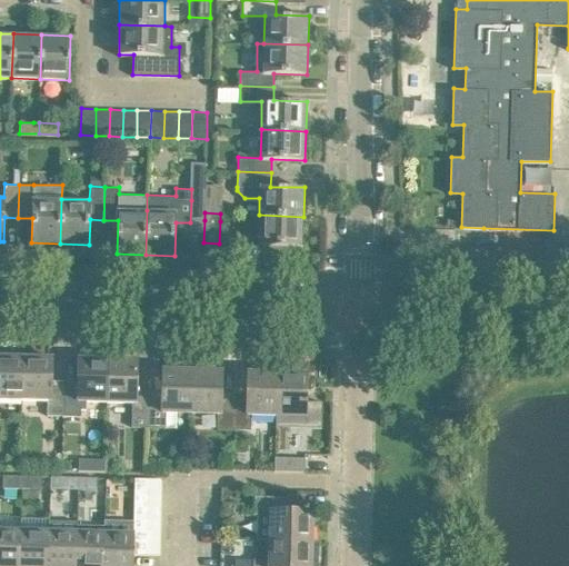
[(302,246),(303,217),(259,215),(258,245),(260,245),(259,260),(258,260),(258,261),(288,262),(288,261),(287,261),(288,245),(302,246)]
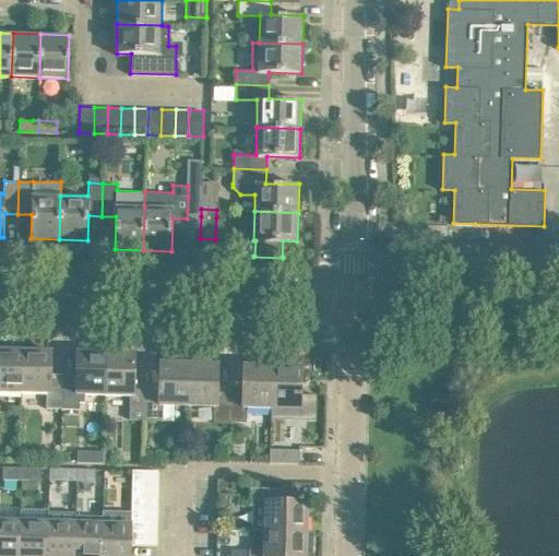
[(0,390),(21,391),(23,350),(0,349),(0,390)]
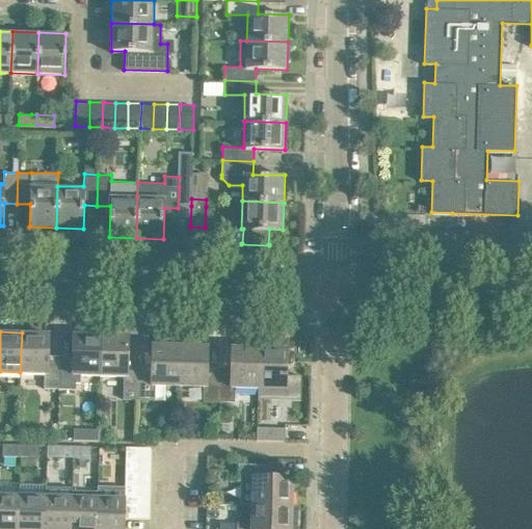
[(49,333),(22,333),(20,372),(44,372),(44,387),(60,360),(49,359),(49,333)]
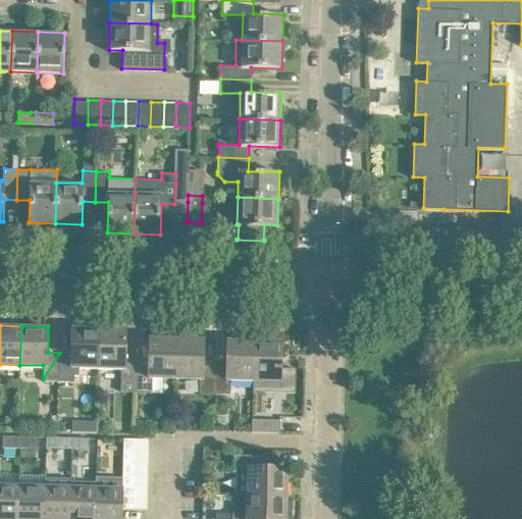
[(70,353),(59,353),(73,380),(73,374),(79,374),(80,366),(98,367),(99,328),(71,327),(70,353)]
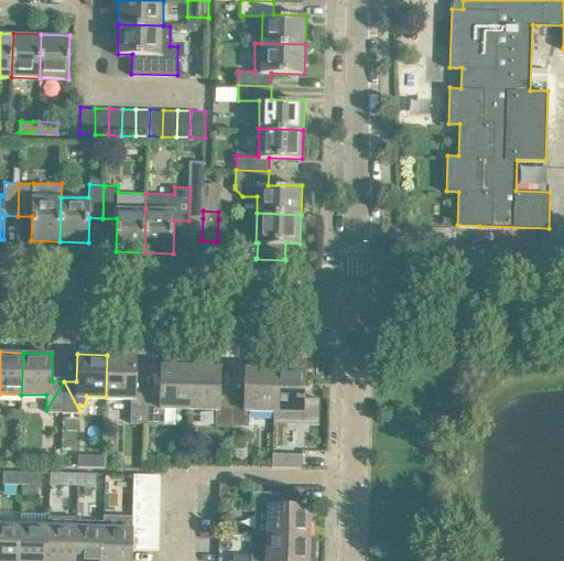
[(148,422),(148,392),(136,392),(137,356),(107,355),(106,397),(131,397),(130,421),(148,422)]
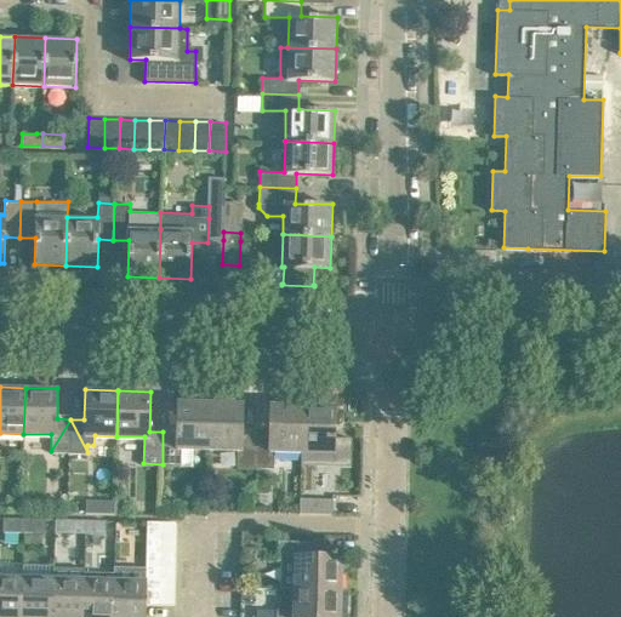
[(181,447),(209,449),(210,403),(177,401),(177,432),(163,432),(163,464),(181,464),(181,447)]
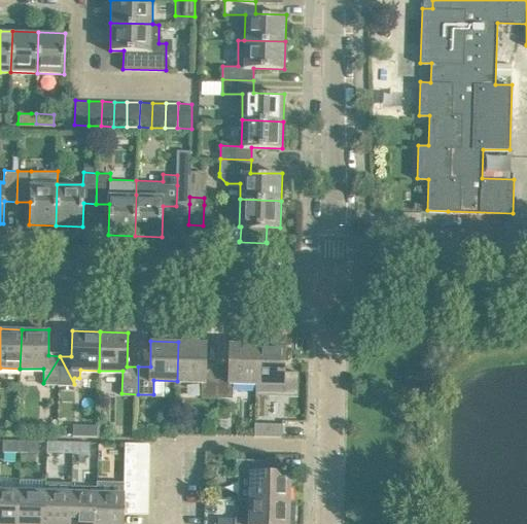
[(216,396),(217,369),(205,369),(206,343),(178,342),(177,381),(201,382),(201,396),(216,396)]
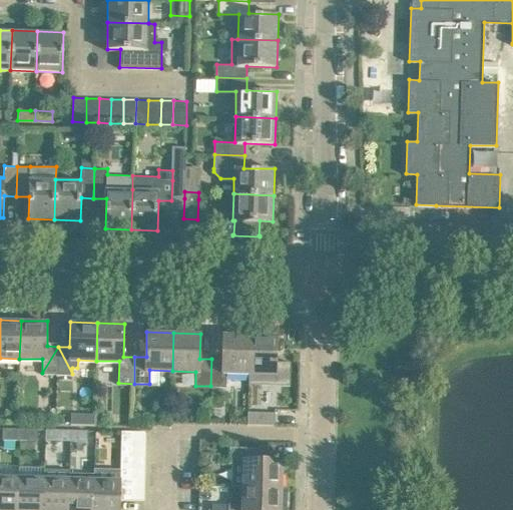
[(211,359),(210,386),(225,387),(226,373),(249,374),(250,336),(223,335),(222,360),(211,359)]
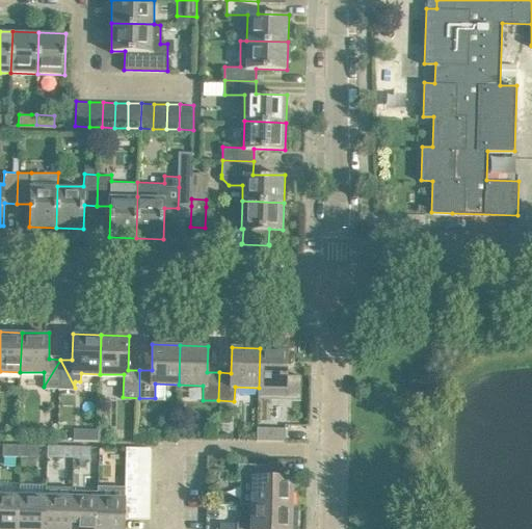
[(259,388),(258,399),(286,400),(286,389),(300,389),(300,375),(287,374),(288,348),(260,348),(259,388)]
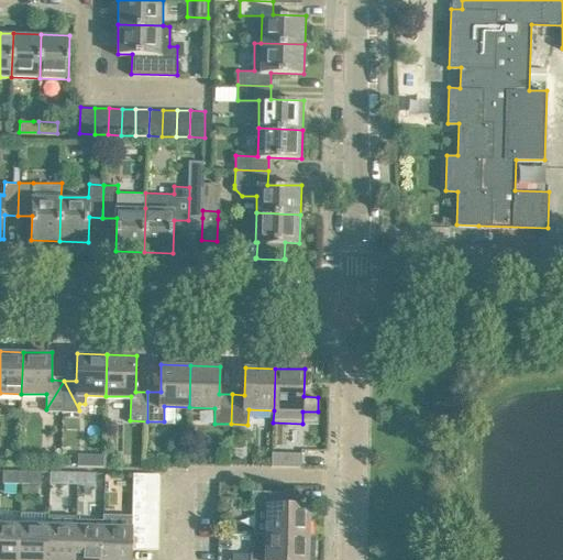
[(301,465),(301,464),(301,452),(272,451),(272,464),(301,465)]
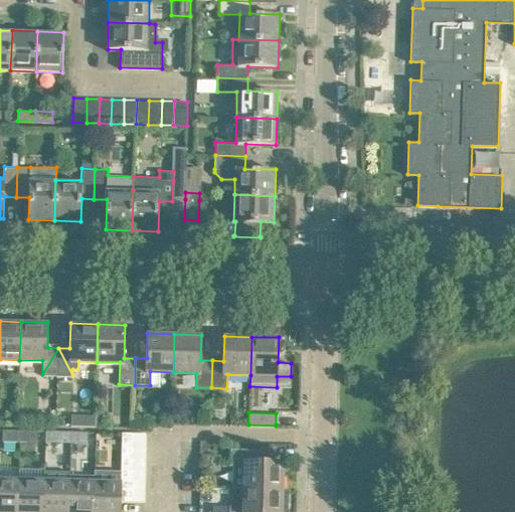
[(71,413),(71,424),(95,424),(95,414),(71,413)]
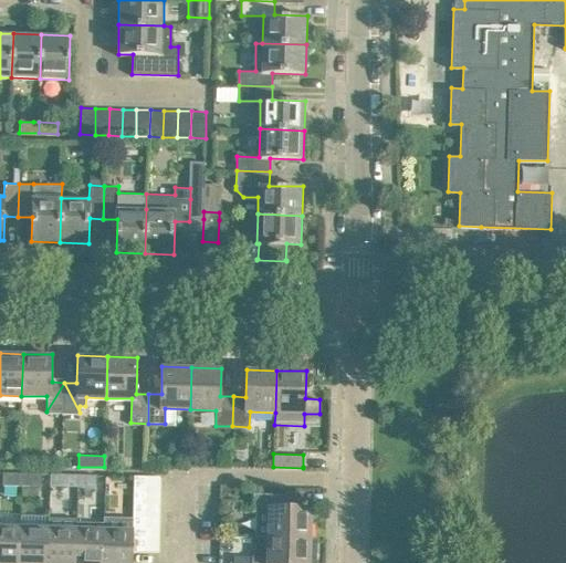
[(2,483),(22,485),(22,471),(2,471),(2,483)]
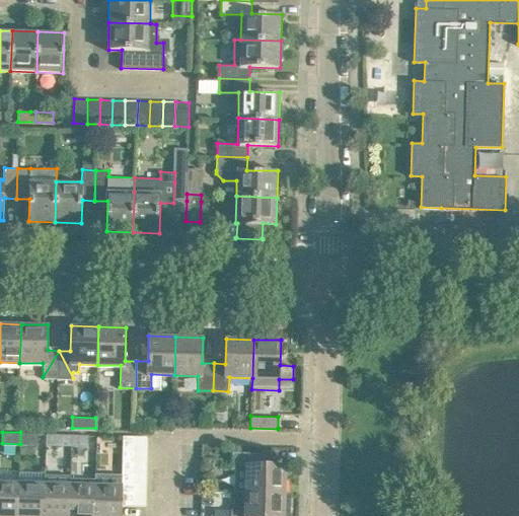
[(39,433),(20,432),(20,444),(38,444),(39,433)]
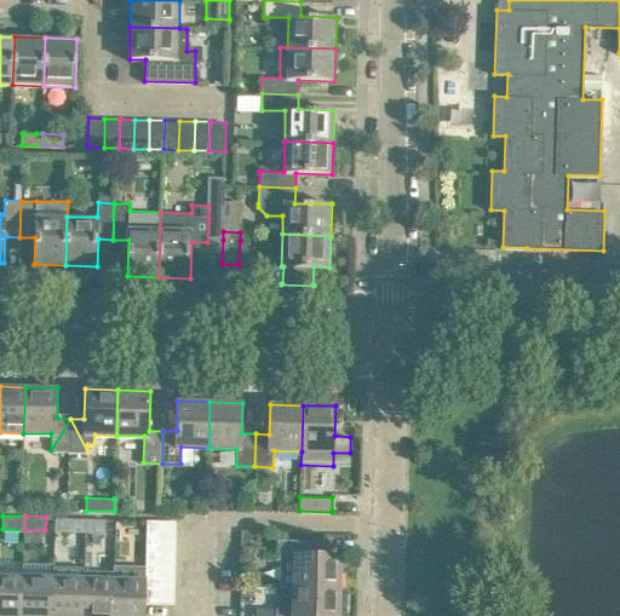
[(85,517),(64,517),(64,531),(85,531),(85,517)]
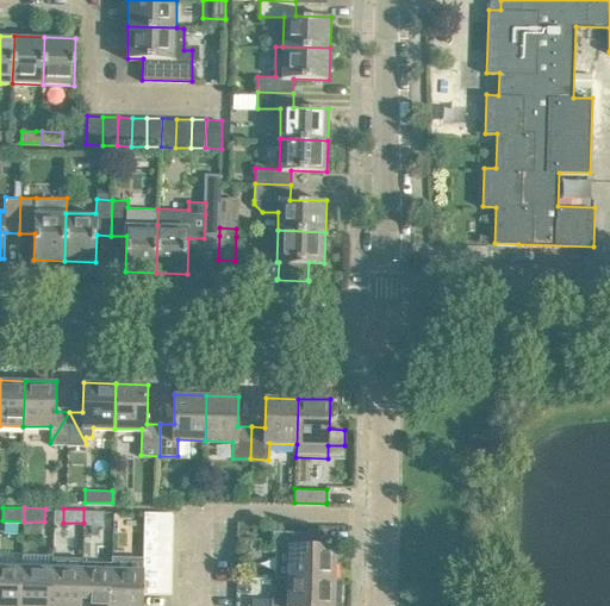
[(83,523),(105,523),(105,510),(83,508),(83,523)]
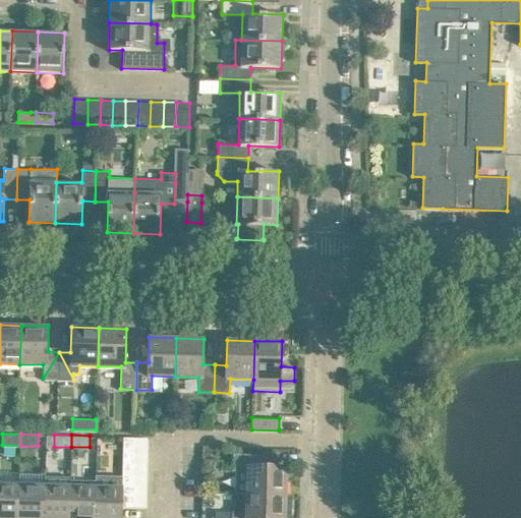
[(148,438),(123,437),(123,449),(148,449),(148,438)]
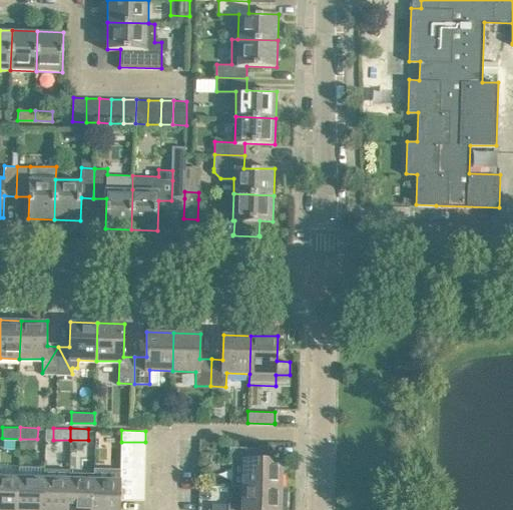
[(121,442),(121,453),(145,454),(145,442),(121,442)]
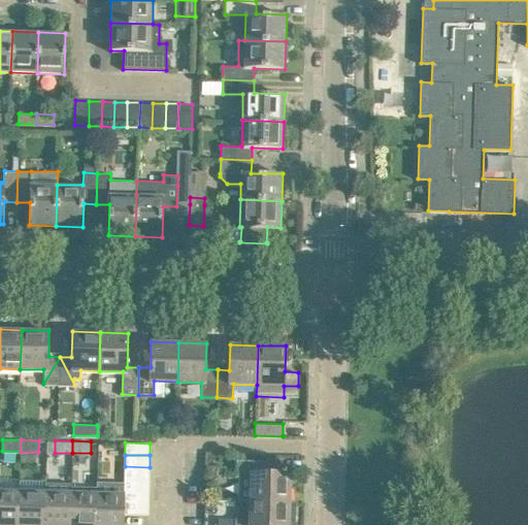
[(251,477),(250,500),(289,501),(290,473),(273,472),(273,460),(236,460),(236,461),(236,477),(251,477)]
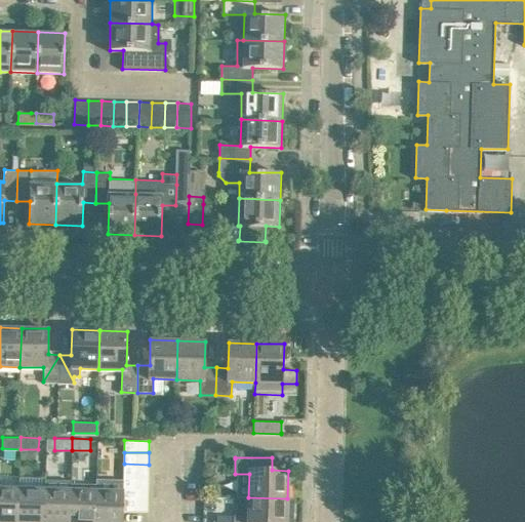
[(149,465),(124,464),(123,475),(149,476),(149,465)]
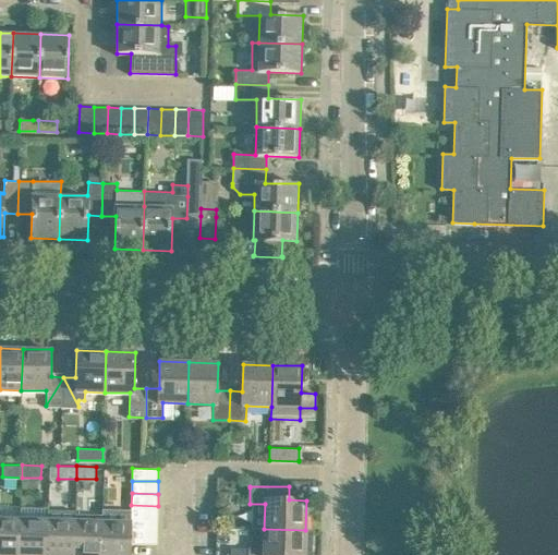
[(158,506),(131,505),(131,509),(131,517),(157,518),(158,506)]
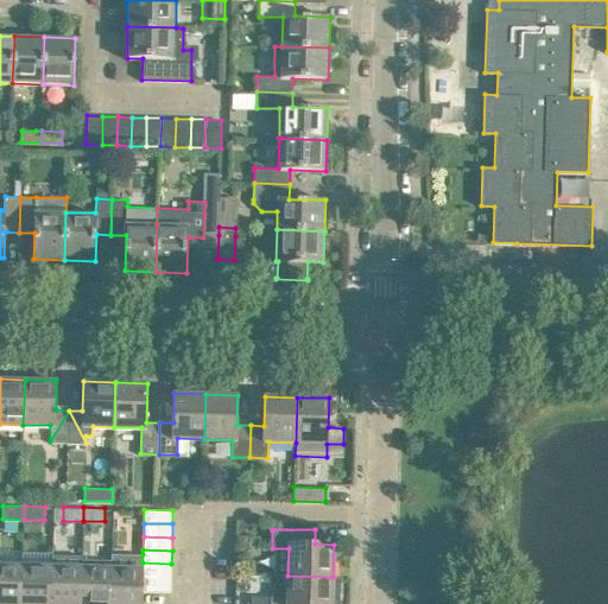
[(52,566),(50,603),(80,603),(82,566),(82,558),(82,555),(82,554),(52,553),(52,566)]
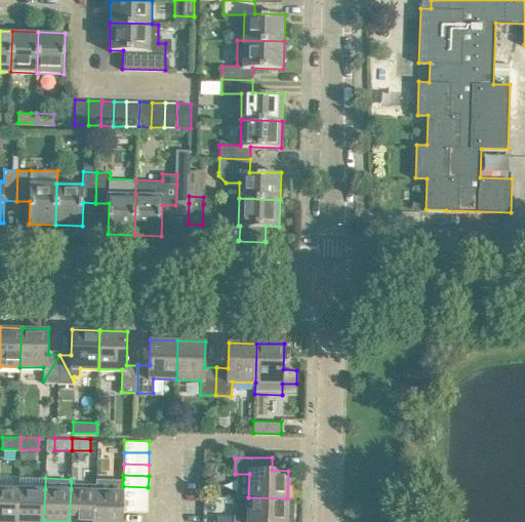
[(96,483),(95,521),(122,521),(123,510),(123,498),(123,486),(123,479),(96,478),(96,483)]
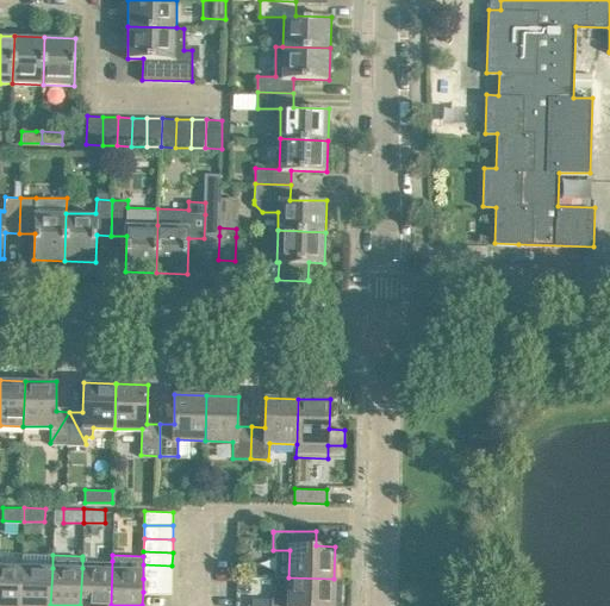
[(82,568),(80,605),(111,605),(112,561),(82,560),(82,568)]
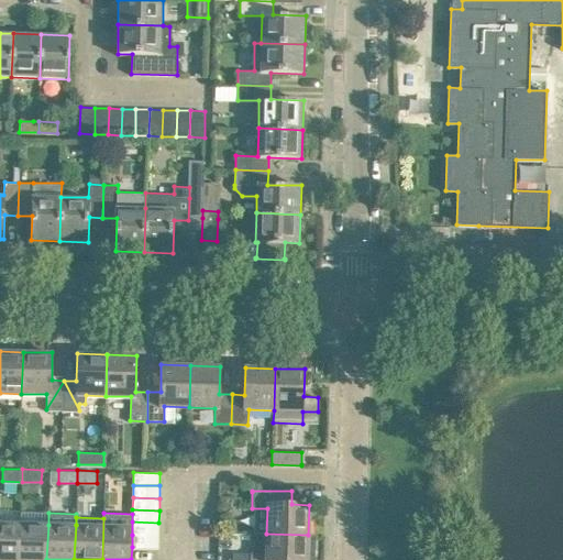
[(158,523),(132,522),(132,535),(158,535),(158,523)]
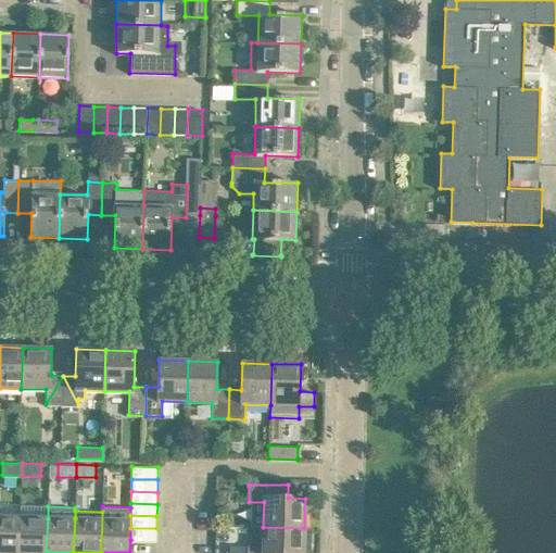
[(19,552),(20,517),(0,516),(0,552),(19,552)]
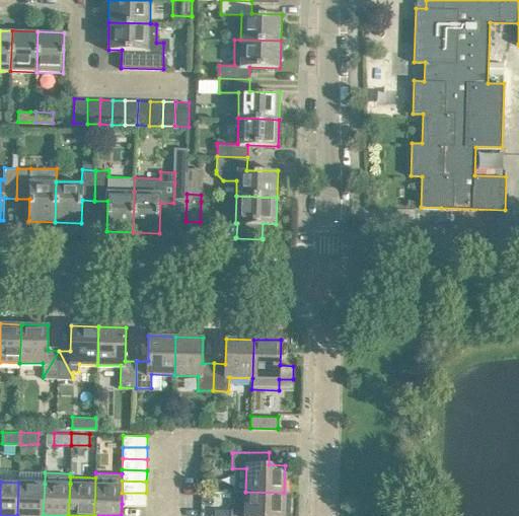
[(18,483),(17,515),(43,515),(44,484),(18,483)]
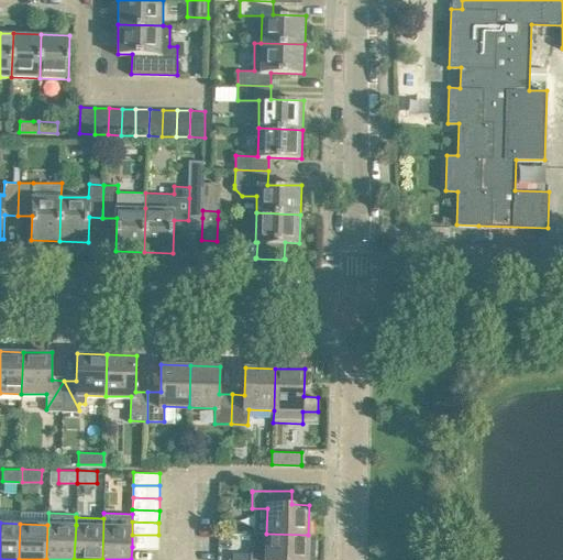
[(251,551),(250,559),(313,559),(315,535),(308,535),(266,534),(254,533),(253,551),(251,551)]
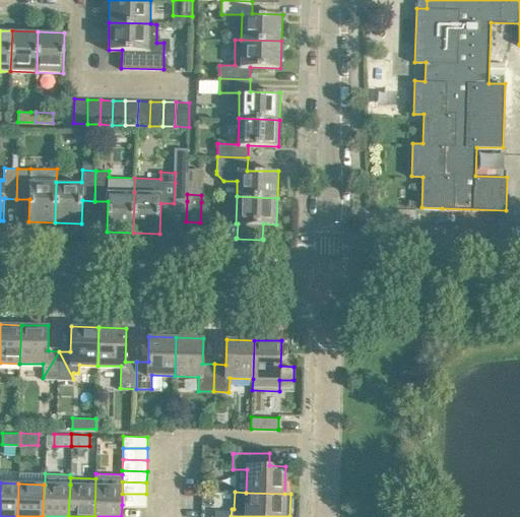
[(122,494),(122,505),(146,506),(146,494),(122,494)]
